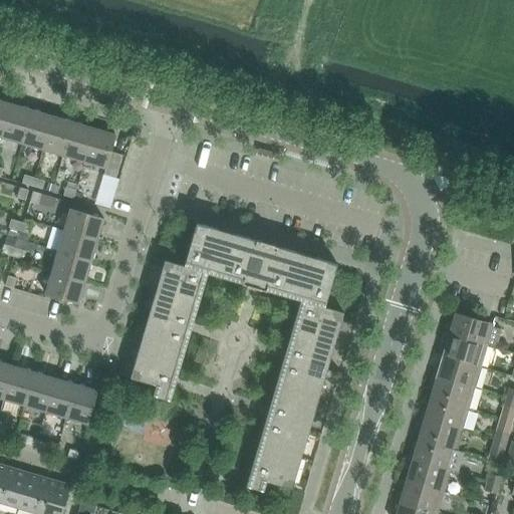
[(0,138),(1,138),(11,104),(0,101),(0,138)]
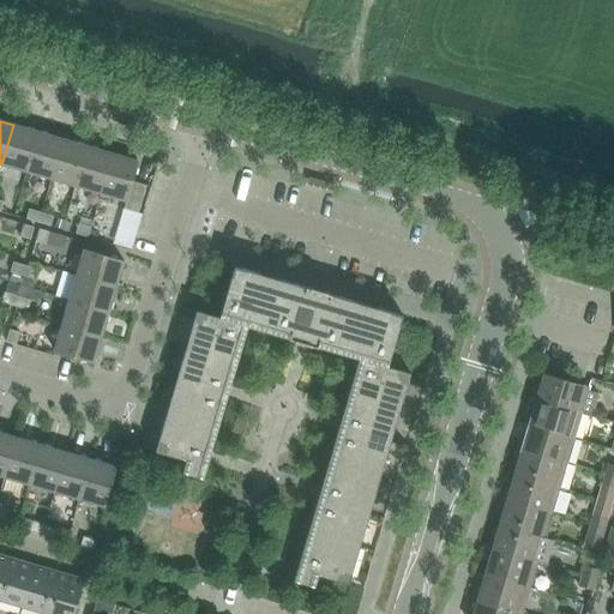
[(1,164),(26,172),(37,133),(13,125),(1,164)]
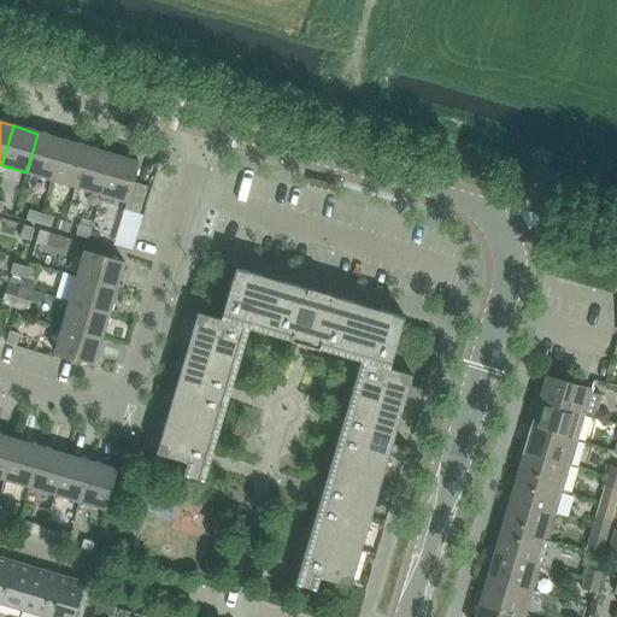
[(27,172),(51,181),(63,141),(37,134),(27,172)]
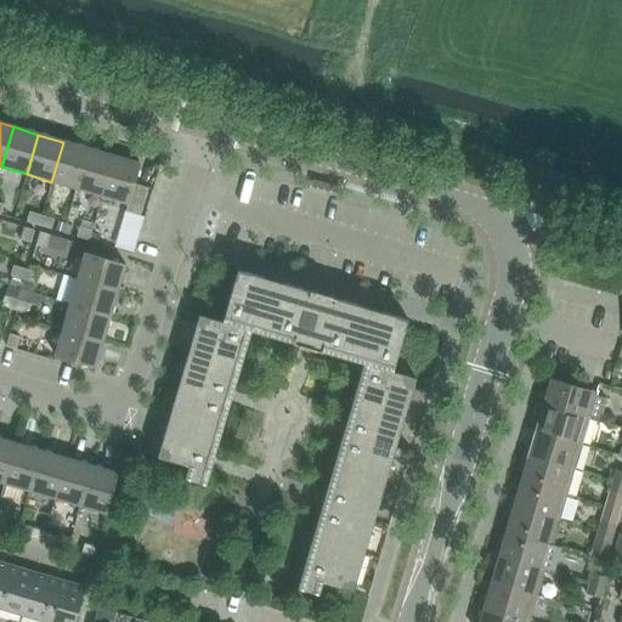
[(51,182),(77,190),(89,150),(63,142),(51,182)]
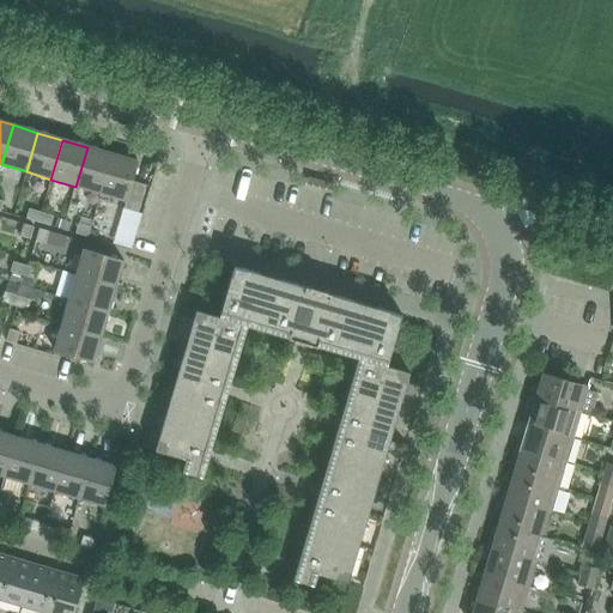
[(76,187),(101,194),(111,155),(87,147),(76,187)]
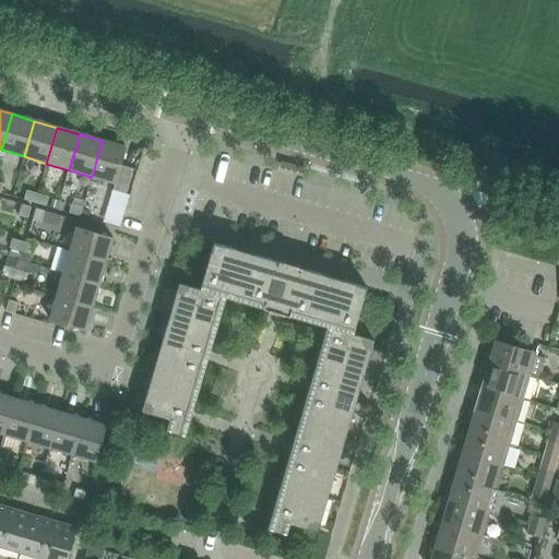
[(102,141),(92,177),(115,183),(113,191),(126,194),(133,169),(120,166),(126,147),(102,141)]
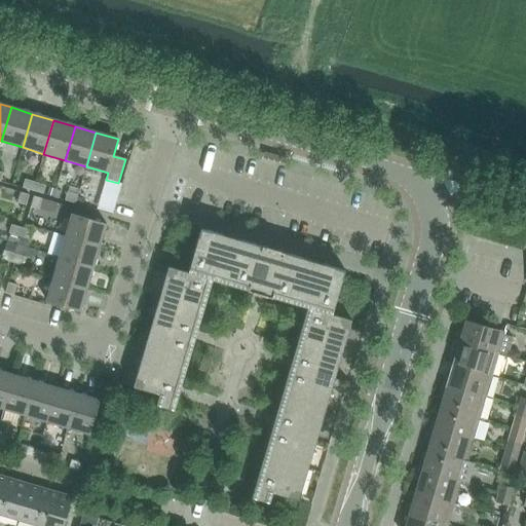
[(22,188),(33,191),(35,183),(25,180),(22,188)]
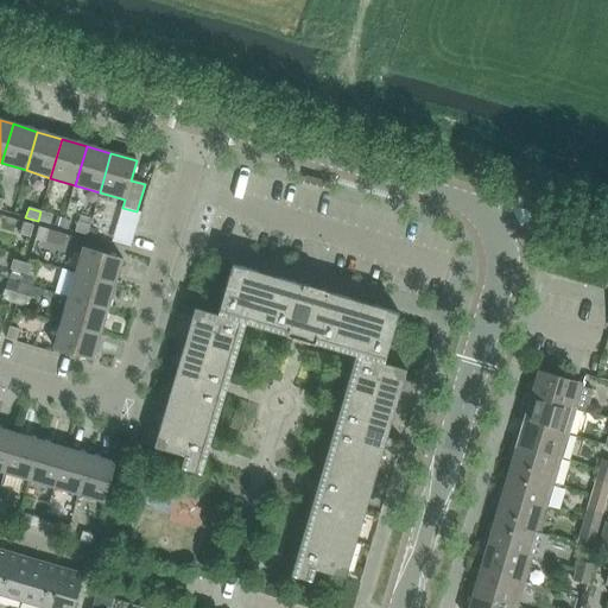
[(40,211),(38,221),(50,225),(52,215),(40,211)]
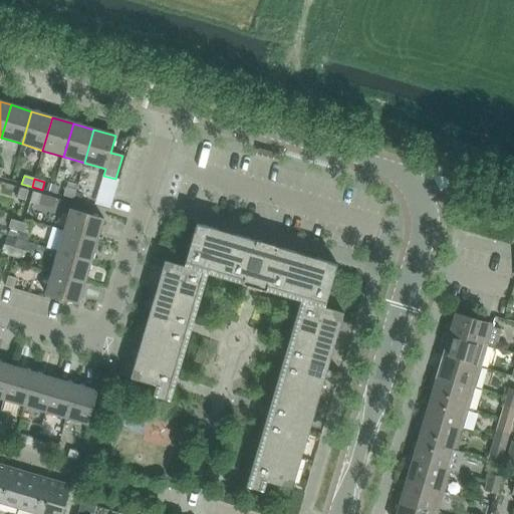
[(19,188),(16,199),(25,201),(28,191),(19,188)]
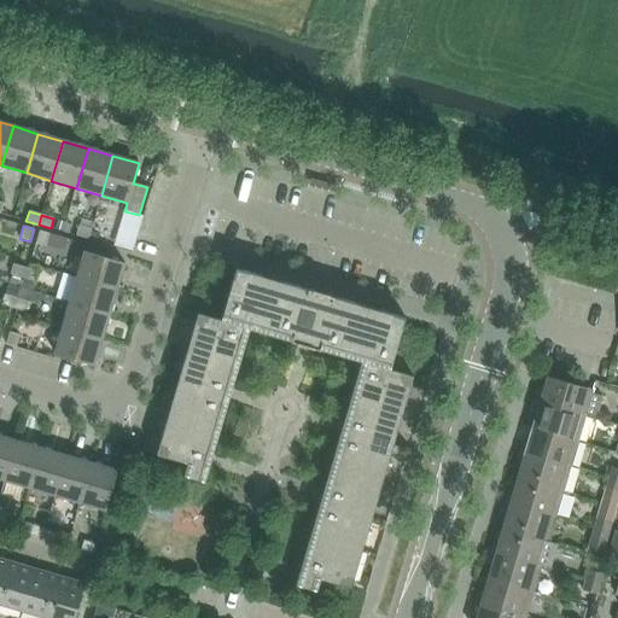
[(40,231),(35,244),(46,246),(50,234),(40,231)]
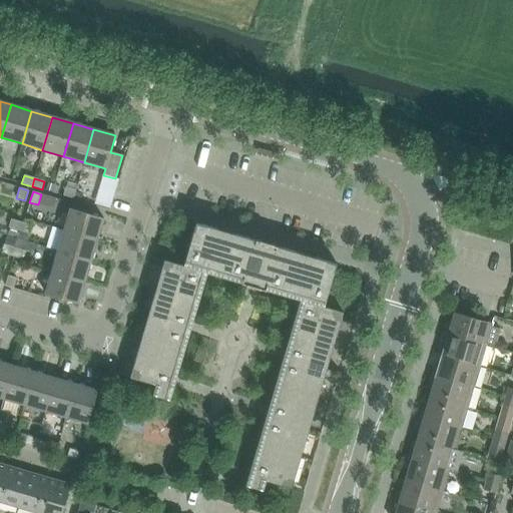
[(70,209),(64,230),(96,240),(103,218),(70,209)]
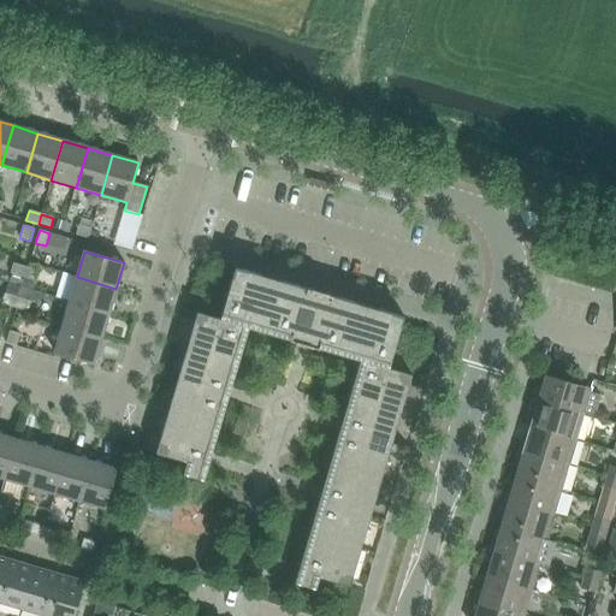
[(10,273),(23,277),(25,267),(13,264),(10,273)]
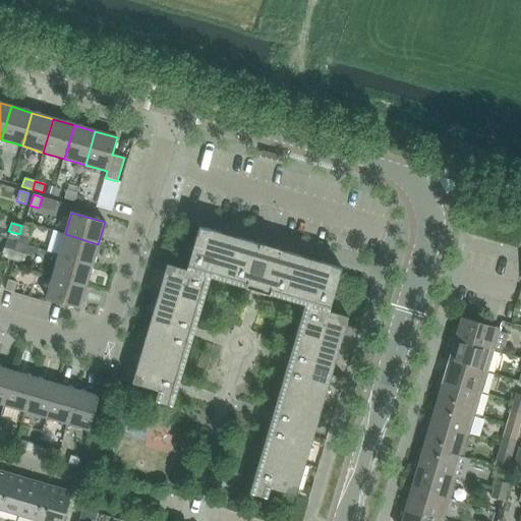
[(21,226),(19,234),(30,237),(32,229),(21,226)]
